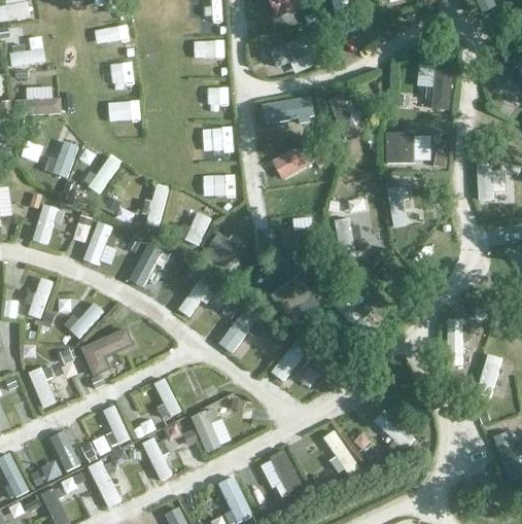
[(269,0),(279,24),(304,14),(299,0),(269,0)]
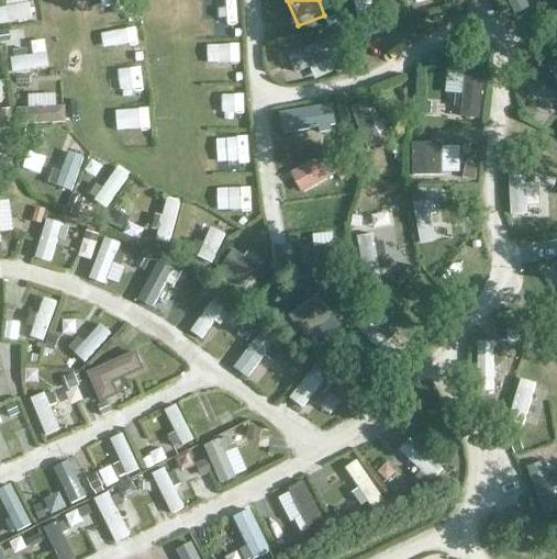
[(31,2),(0,7),(0,28),(34,23),(31,2)]
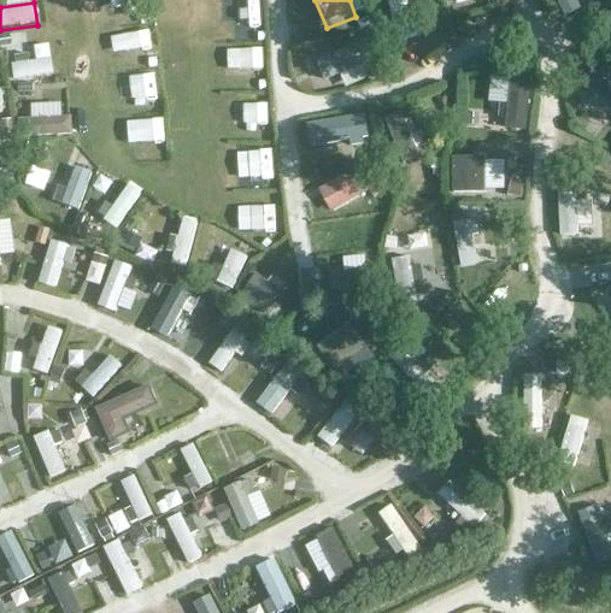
[(368,47),(322,68),(330,86),(376,66),(368,47)]
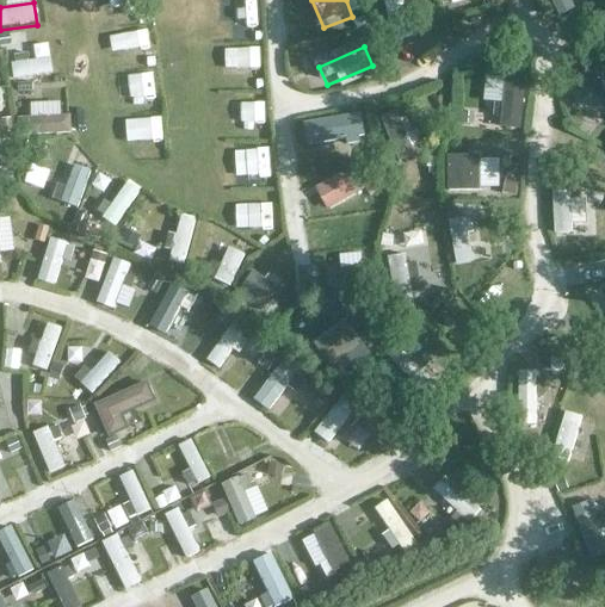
[(14,60),(14,93),(26,93),(26,80),(55,80),(55,60),(14,60)]
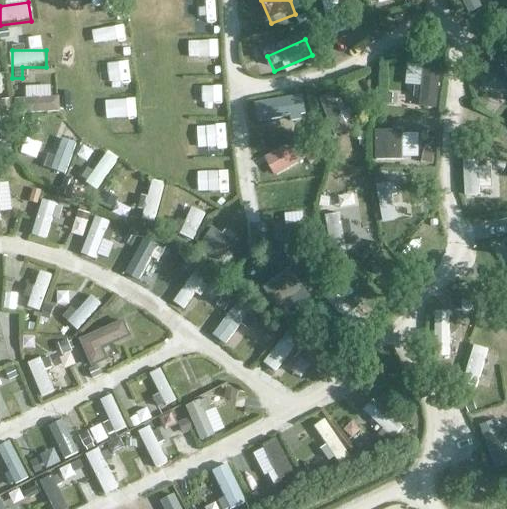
[(103,59),(104,83),(133,82),(132,58),(103,59)]
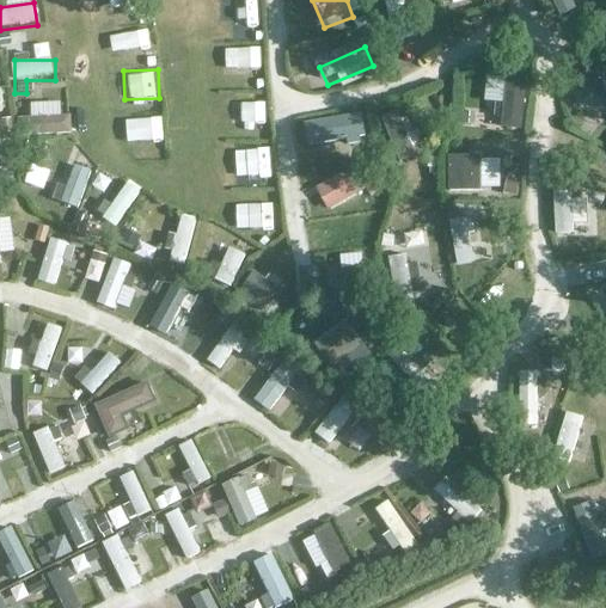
[(506,75),(505,130),(528,130),(530,77),(506,75)]
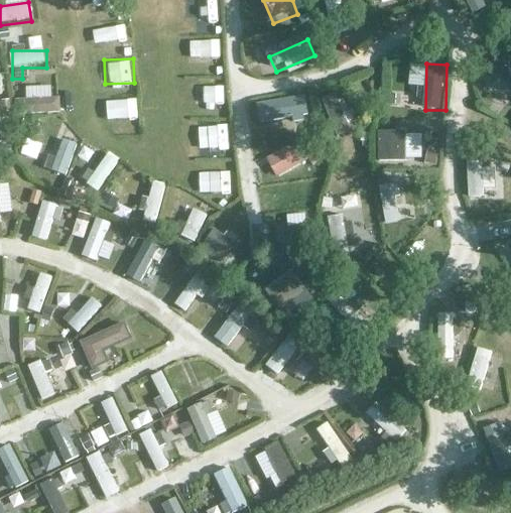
[(409,136),(383,136),(383,165),(409,165),(409,136)]
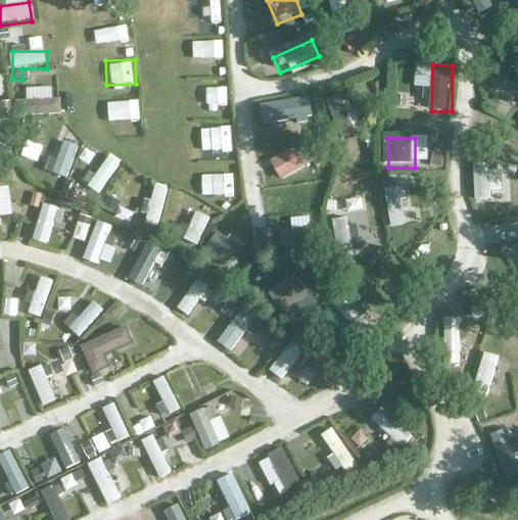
[(62,140),(56,157),(50,154),(43,172),(68,181),(82,147),(62,140)]
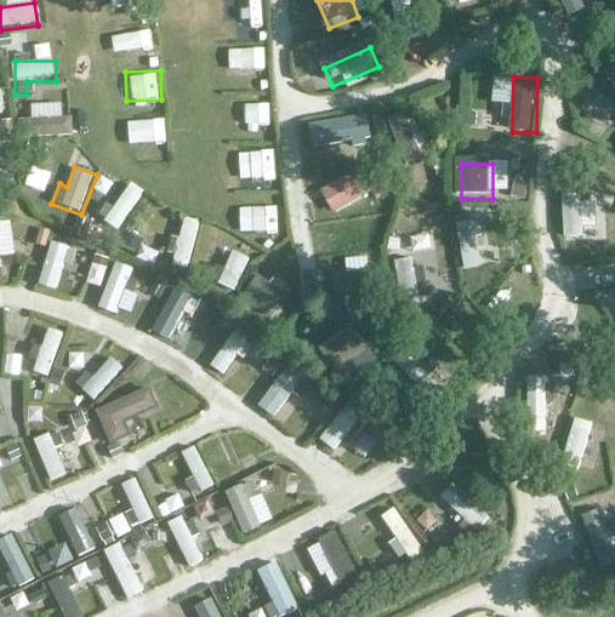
[(109,216),(125,227),(146,195),(130,184),(109,216)]
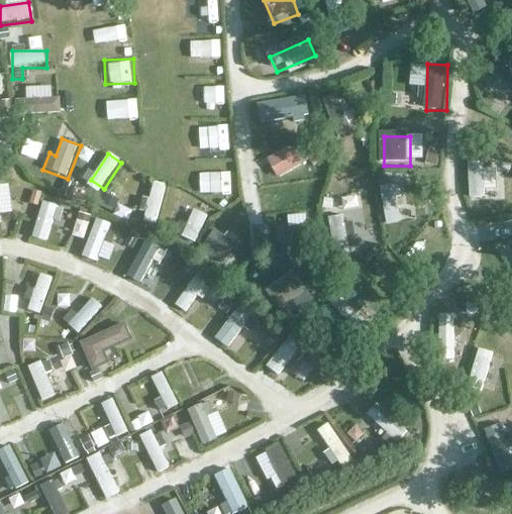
[(471,198),(487,198),(488,165),(471,165),(471,198)]
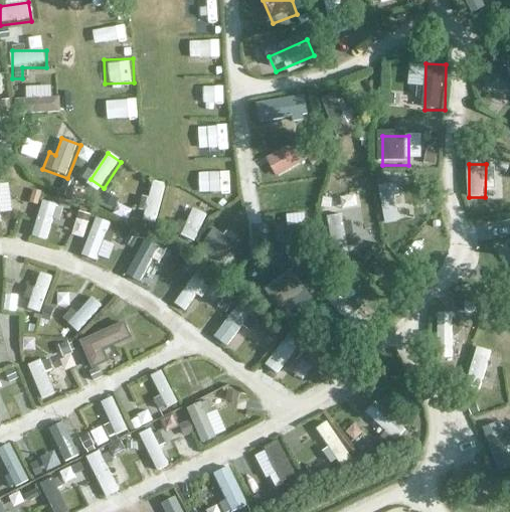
[(208,177),(207,192),(229,192),(230,178),(208,177)]
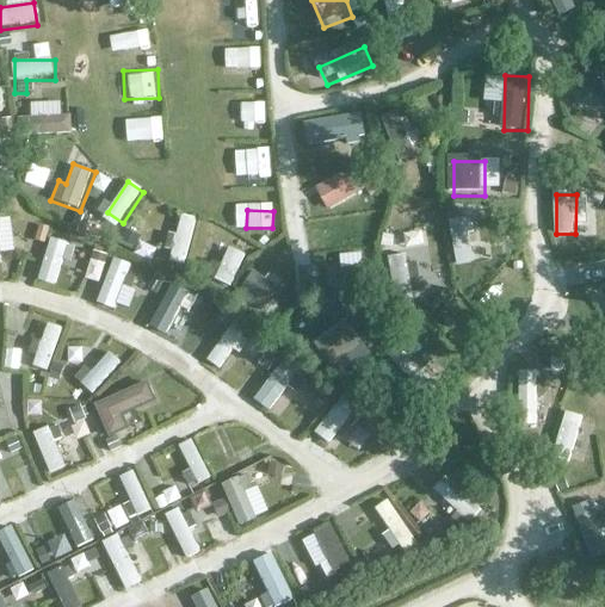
[(49,236),(37,280),(57,286),(69,241),(49,236)]
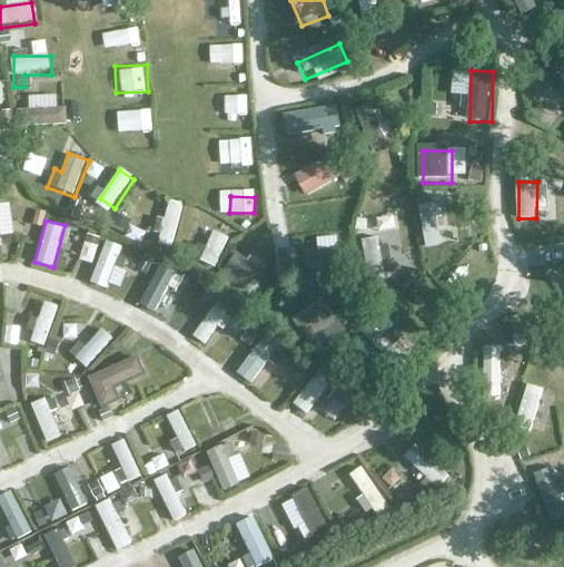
[(206,248),(224,255),(230,236),(213,230),(206,248)]
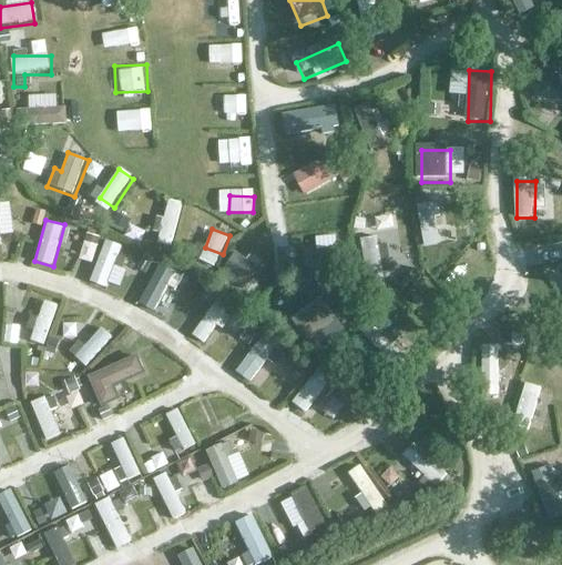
[(115,248),(98,244),(91,278),(109,281),(115,248)]
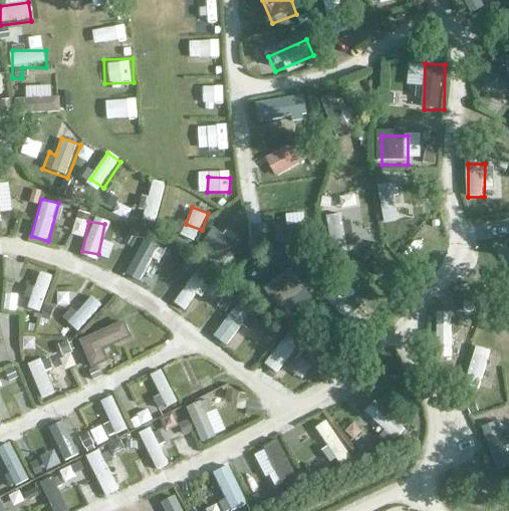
[(217,232),(203,252),(225,267),(238,247),(217,232)]
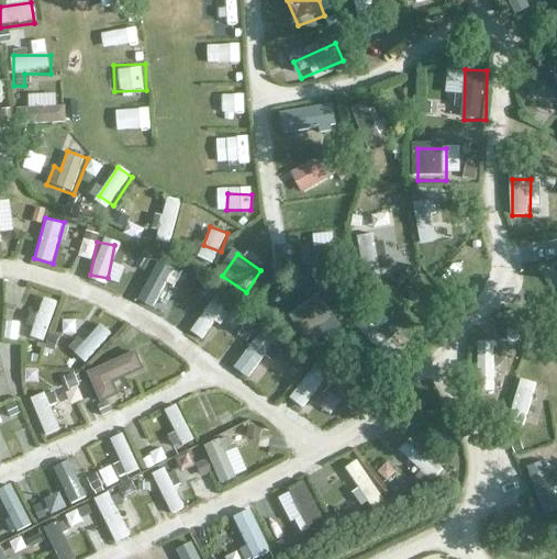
[(476,292),(498,272),(482,256),(461,276),(476,292)]
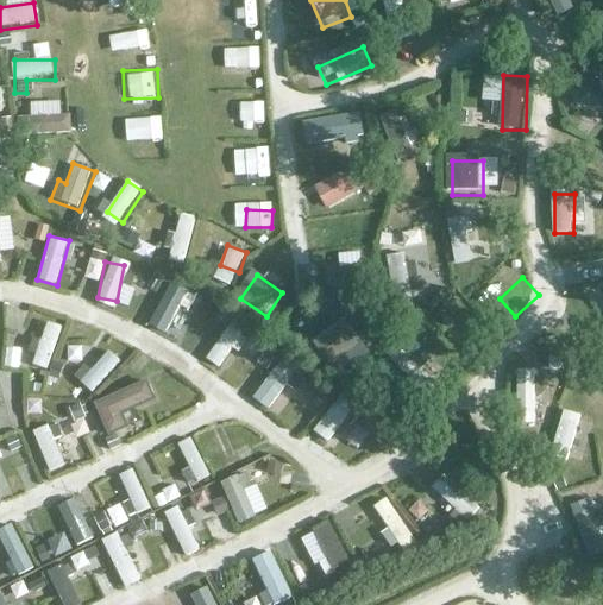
[(165,329),(181,297),(167,290),(151,323),(165,329)]
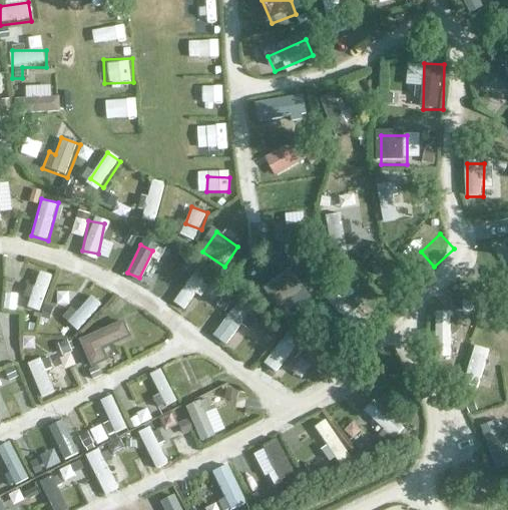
[(39,312),(53,274),(40,269),(25,307),(39,312)]
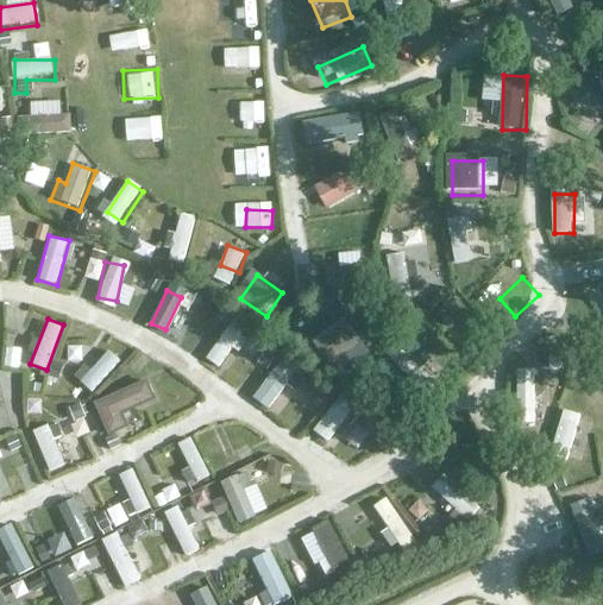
[(223,372),(249,339),(231,325),(205,358),(223,372)]
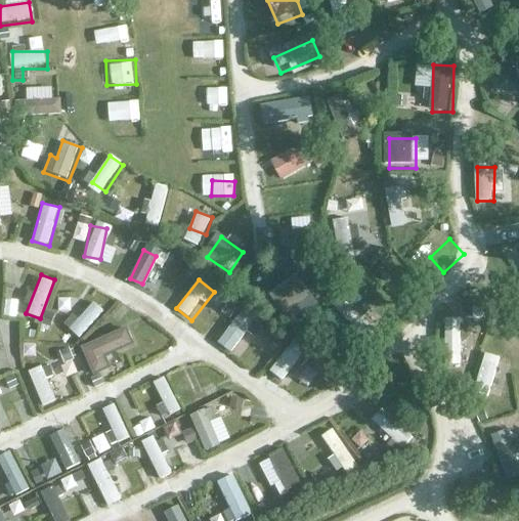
[(299,280),(273,300),(288,319),(293,326),(307,314),(316,327),(328,317),(314,300),(299,280)]
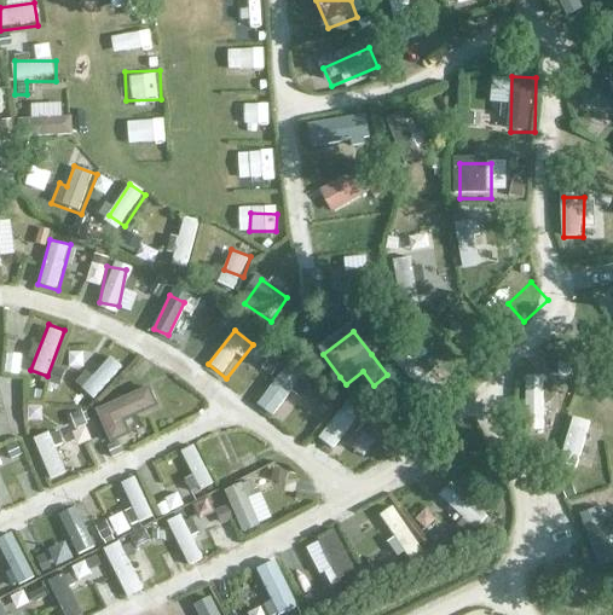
[(111,353),(82,383),(94,395),(123,365),(111,353)]
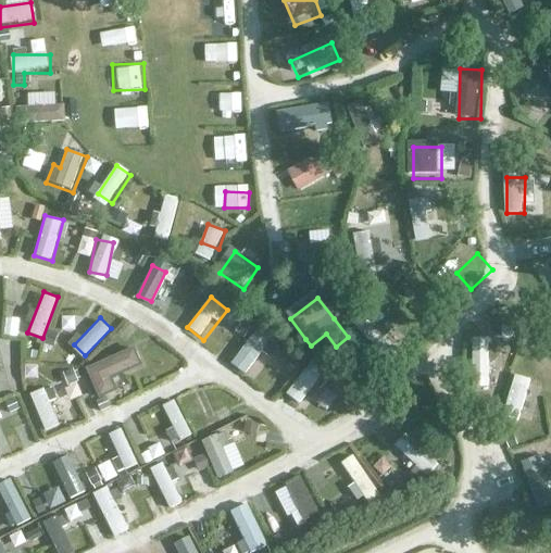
[(257,329),(232,362),(246,372),(270,339),(257,329)]
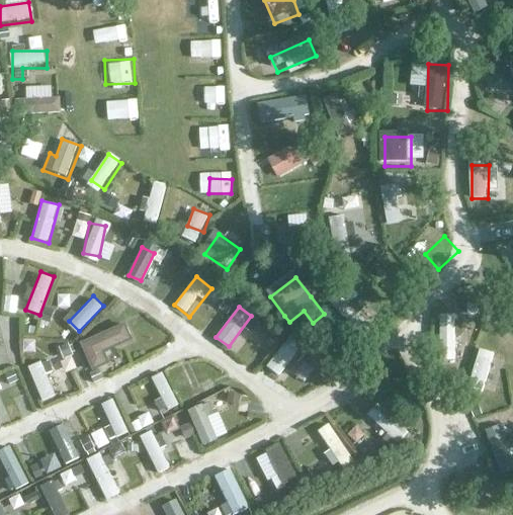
[(124,320),(80,338),(90,361),(134,343),(124,320)]
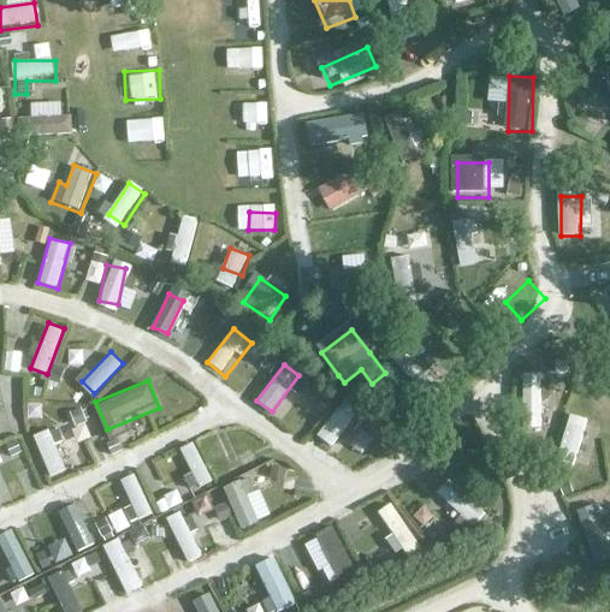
[(318,438),(335,450),(365,410),(348,398),(318,438)]
